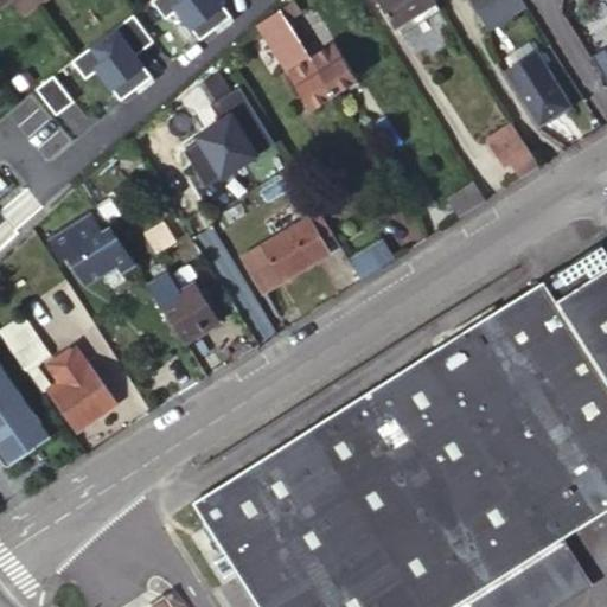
[(12,0),(20,11),(36,0),(12,0)]
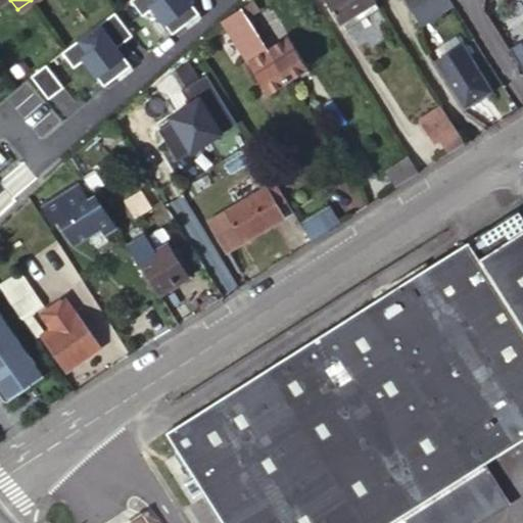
[(159,0),(170,13),(187,1),(186,0),(159,0)]
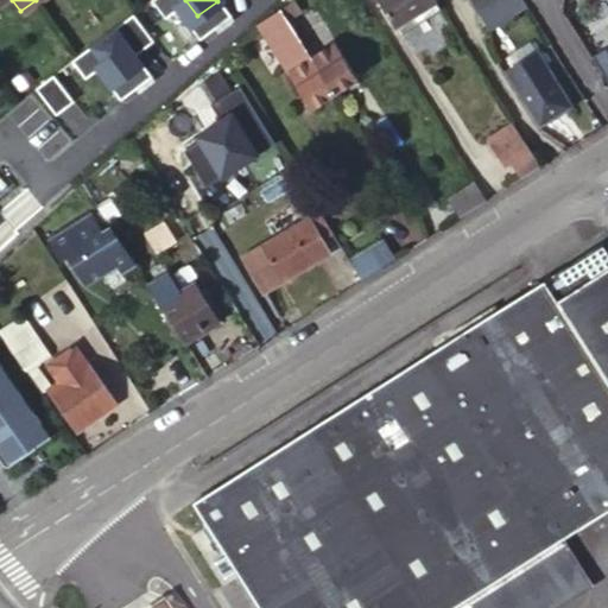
[(295,0),(283,8),(292,23),(296,20),(293,16),(301,11),(295,0)]
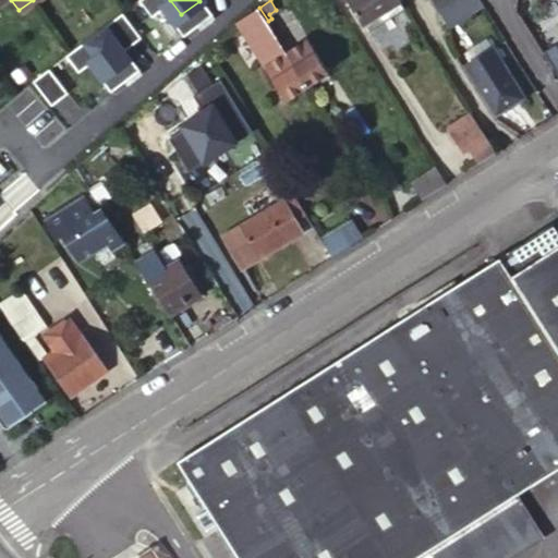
[(398,1),(399,0),(349,0),(363,23),(365,22),(370,27),(401,7),(398,1)]
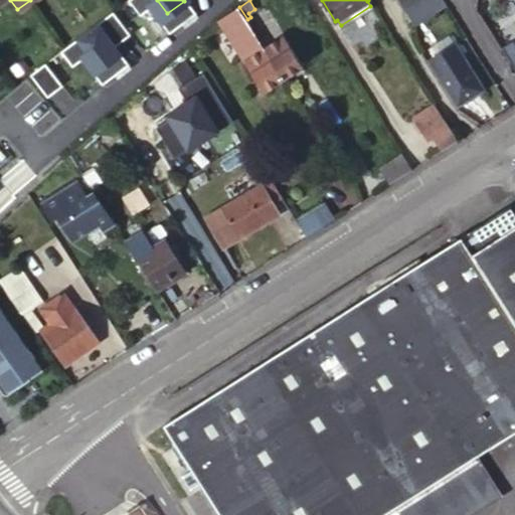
[(397,0),(404,10),(419,0),(397,0)]
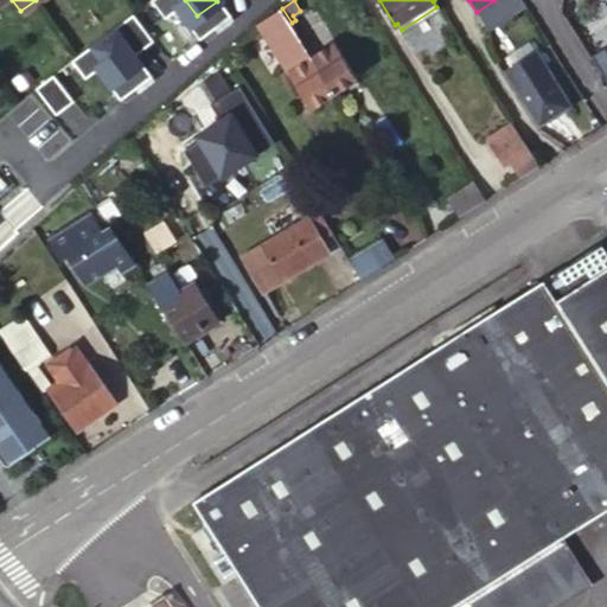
[(513,13),(505,0),(494,0),(477,12),(489,30),(513,13)]
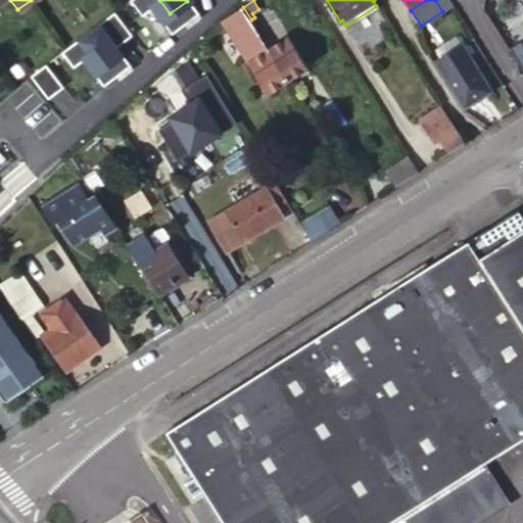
[(435,0),(442,11),(453,5),(448,0),(435,0)]
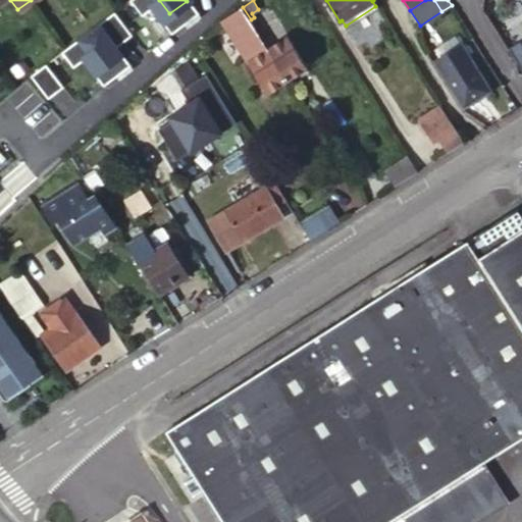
[(268,49),(251,19),(243,7),(241,9),(230,16),(236,24),(256,57),(268,49)]
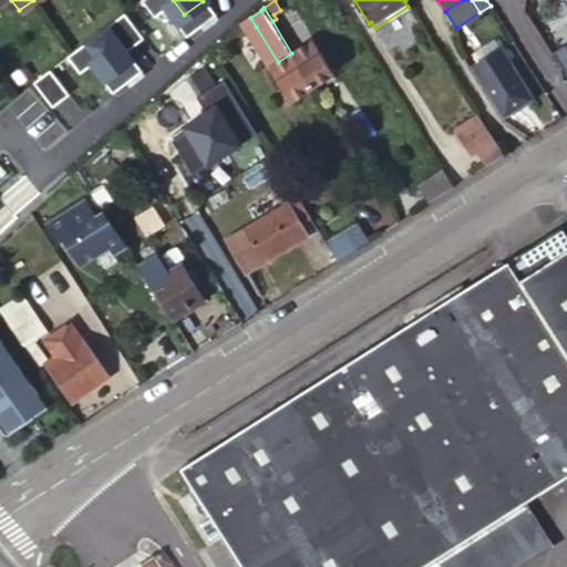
[(236,30),(240,38),(256,27),(250,18),(236,30)]
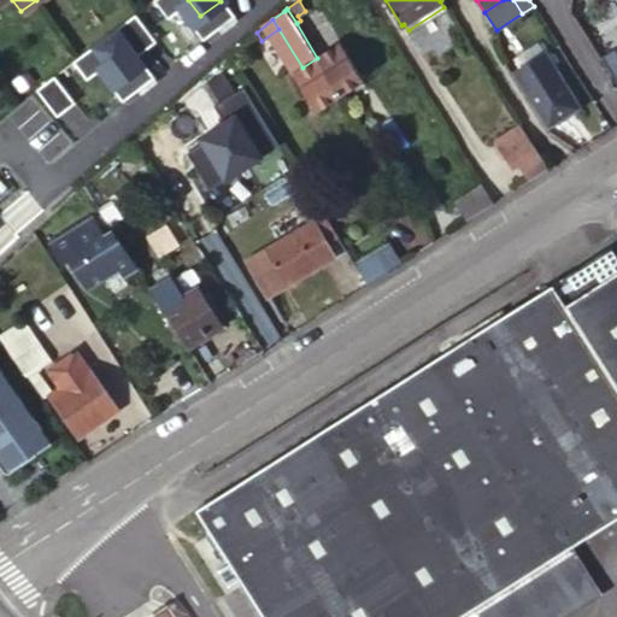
[(74,62),(89,88),(158,50),(142,22),(74,62)]
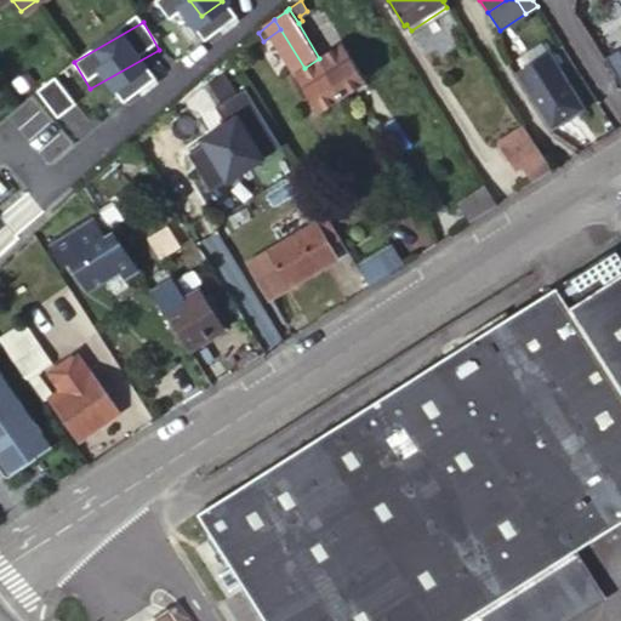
[(365,79),(343,44),(319,58),(329,73),(341,93),(365,79)]
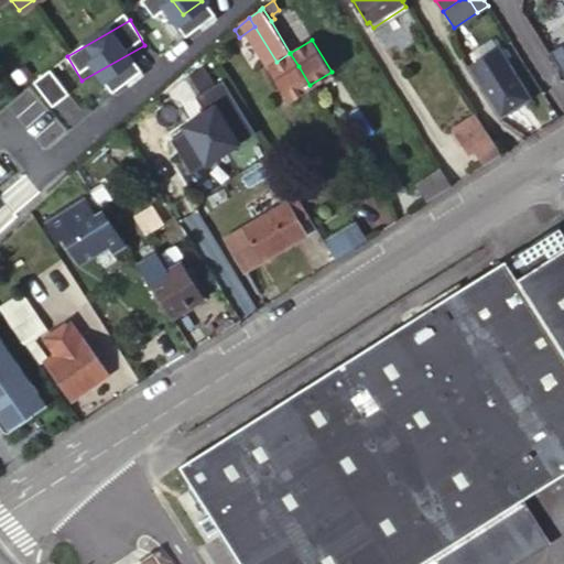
[(514,72),(500,47),(467,67),(500,119),(532,98),(514,72)]
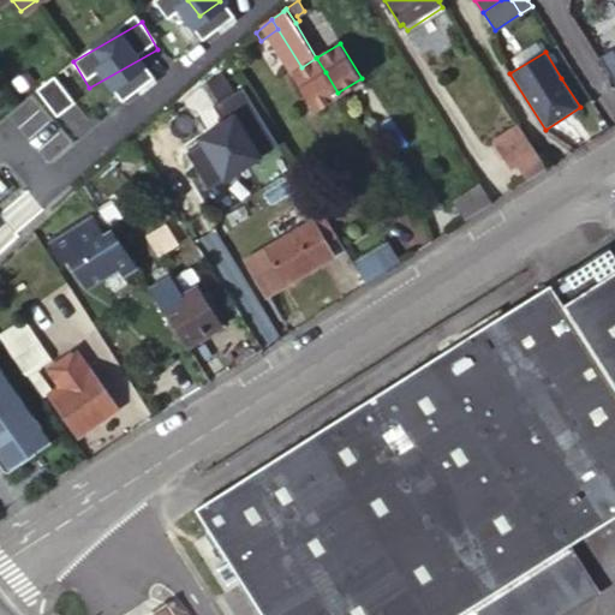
[(338,93),(326,72),(316,58),(302,67),(293,72),(315,107),(338,93)]
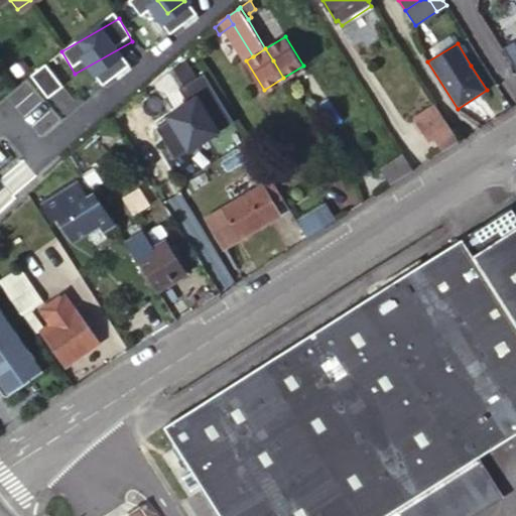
[(191,107),(170,119),(194,158),(224,142),(219,132),(233,124),(205,82),(184,95),(191,107)]
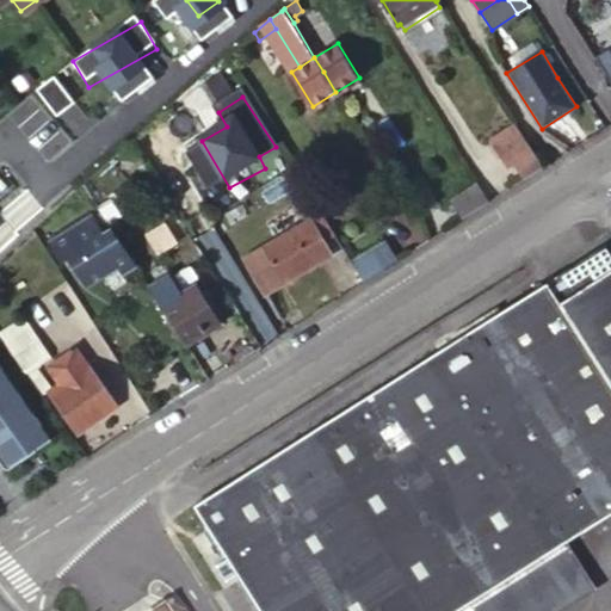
[(544,166),(517,123),(493,139),(508,162),(514,160),(526,178),(535,172),(544,166)]
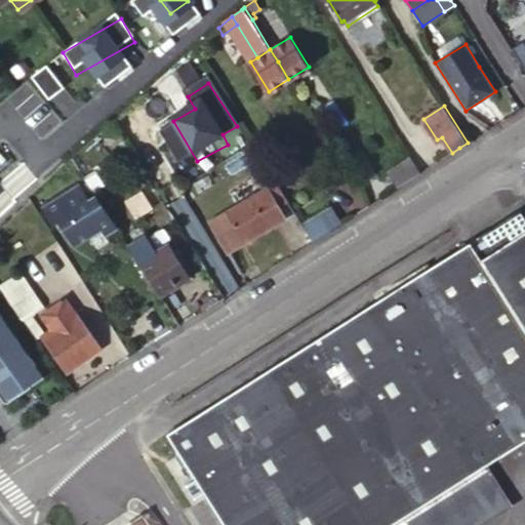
[(115,146),(123,140),(112,123),(104,130),(106,132),(115,146)]
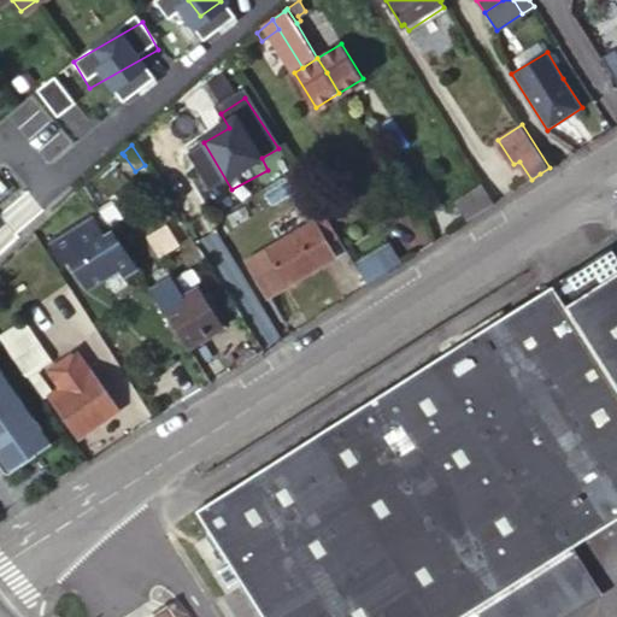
[(498,200),(486,181),(460,200),(471,217),(498,200)]
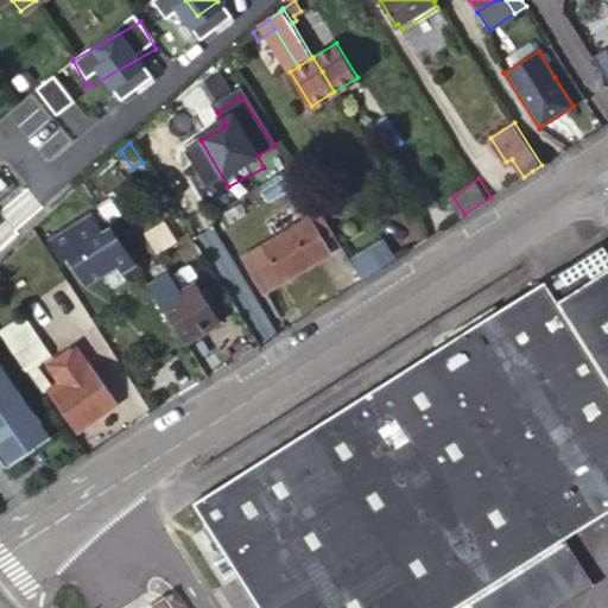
[(266,254),(283,282),(330,252),(322,240),(334,233),(321,211),(311,198),(298,207),(305,219),(261,245),(266,254)]
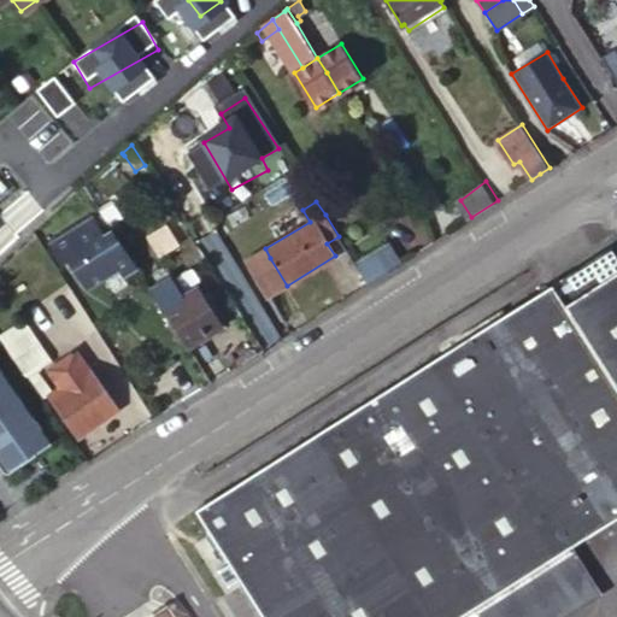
[(117,269),(135,258),(123,239),(113,225),(105,229),(94,213),(51,240),(63,260),(70,258),(87,287),(104,277),(113,293),(128,285),(117,269)]
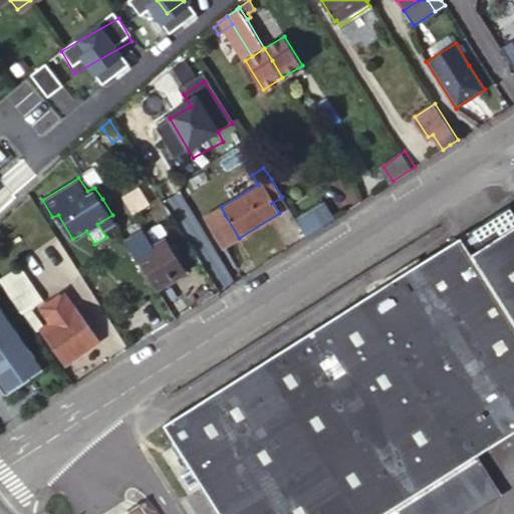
[(295,218),(305,235),(308,234),(317,228),(335,217),(325,201),(295,218)]
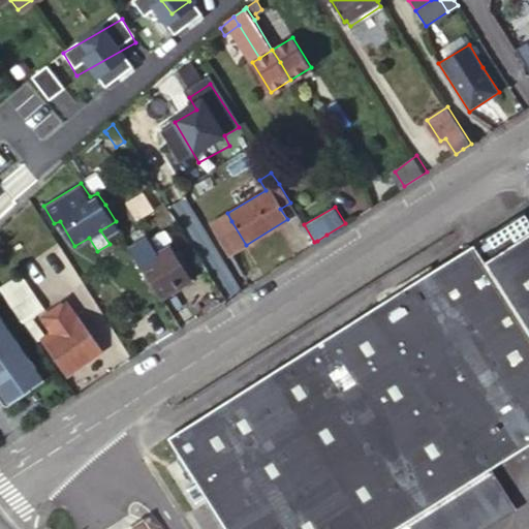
[(490,471),(528,445),(528,226),(520,212),(167,438),(179,457),(208,504),(223,528),(467,528),(472,524),(487,519),(508,499),(505,495),(508,493),(499,479),(496,481),(490,471)]
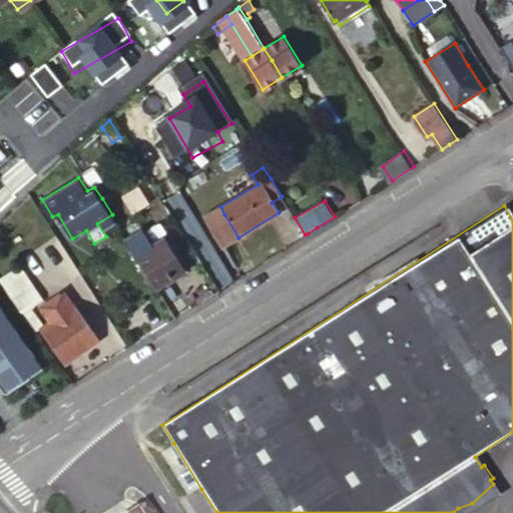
[(202,217),(220,247),(238,237),(224,214),(220,206),(202,217)]
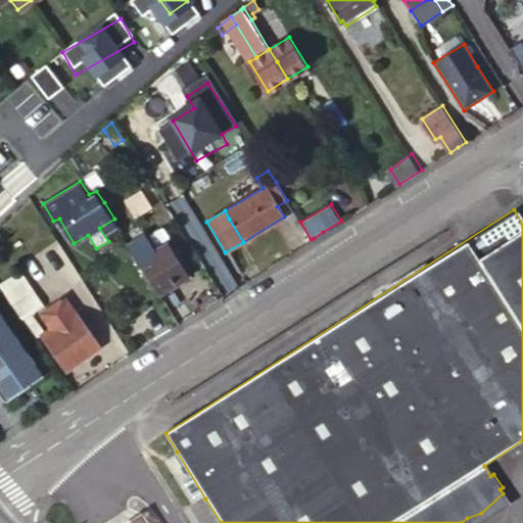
[(129,242),(161,293),(188,277),(168,242),(155,250),(144,233),(129,242)]
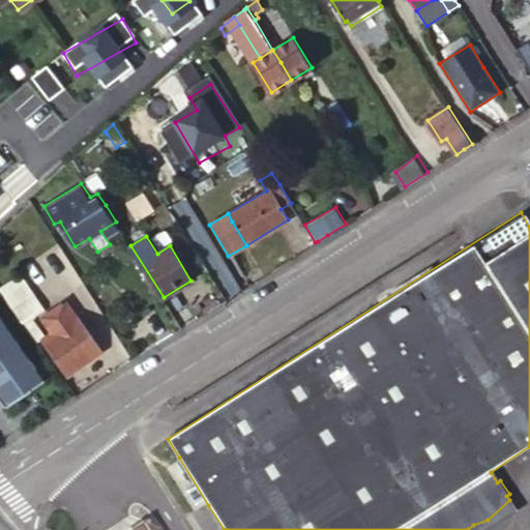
[(8,300),(30,285),(24,275),(1,291),(8,300)]
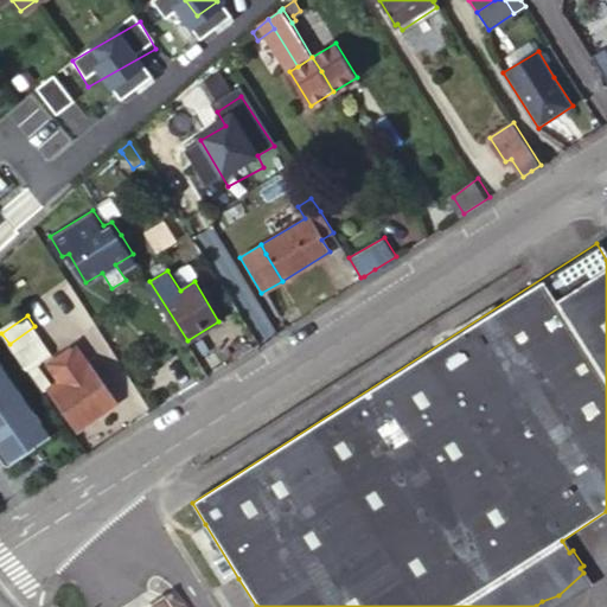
[(43,338),(34,326),(10,344),(18,356),(43,338)]
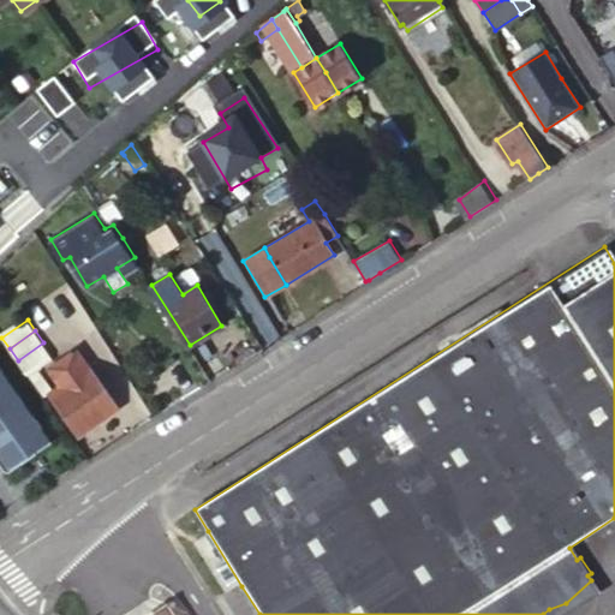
[(18,360),(30,378),(54,359),(43,342),(18,360)]
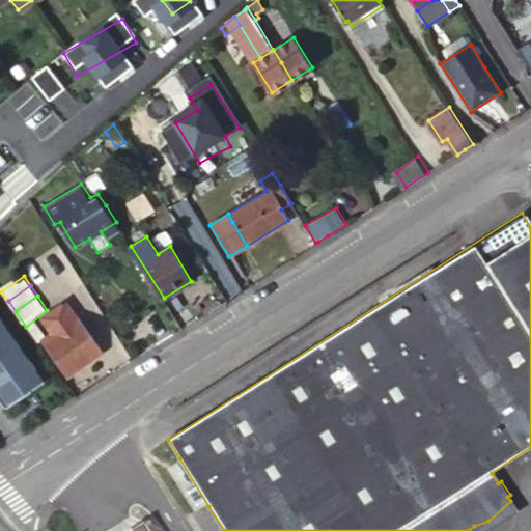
[(78,318),(68,304),(45,319),(54,333),(44,341),(67,378),(104,353),(79,318),(78,318)]
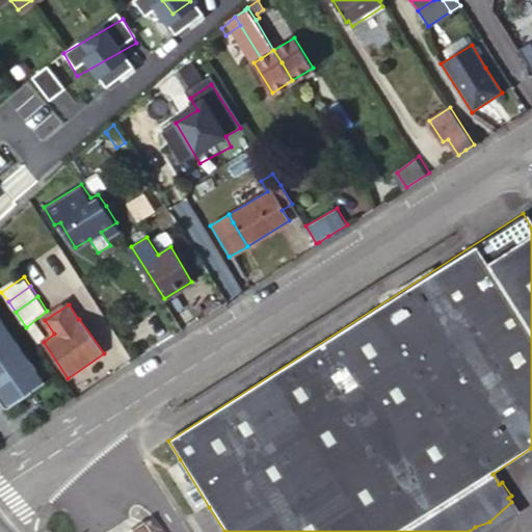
[(0,323),(0,392),(9,403),(43,375),(0,323)]
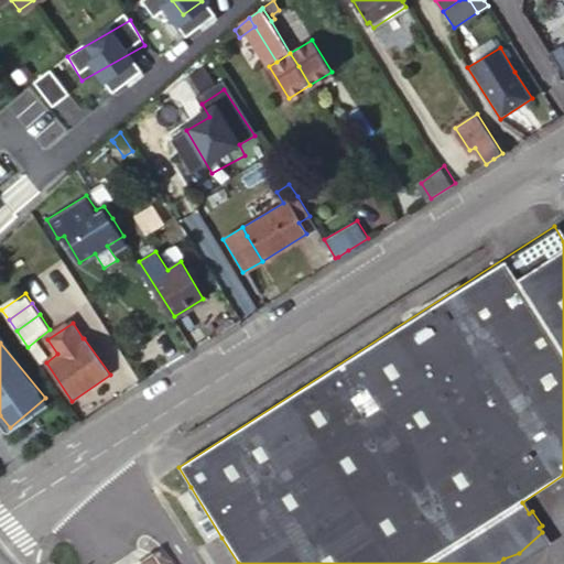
[(191,487),(174,497),(205,548),(221,538),(191,487)]
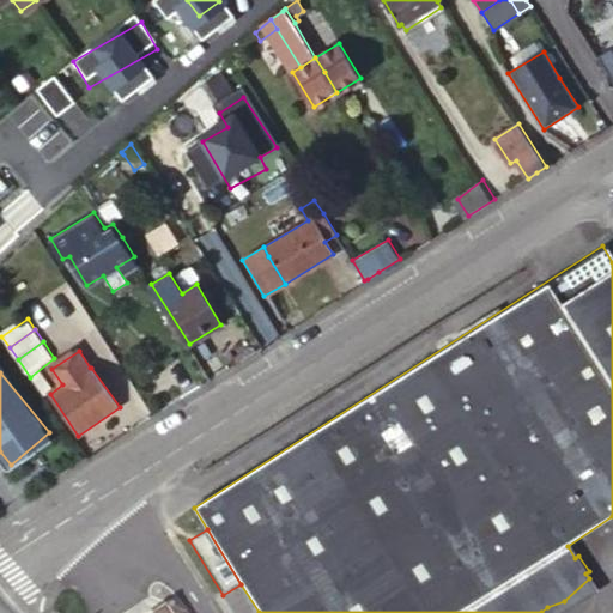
[(174,612),(167,600),(145,612),(174,612)]
